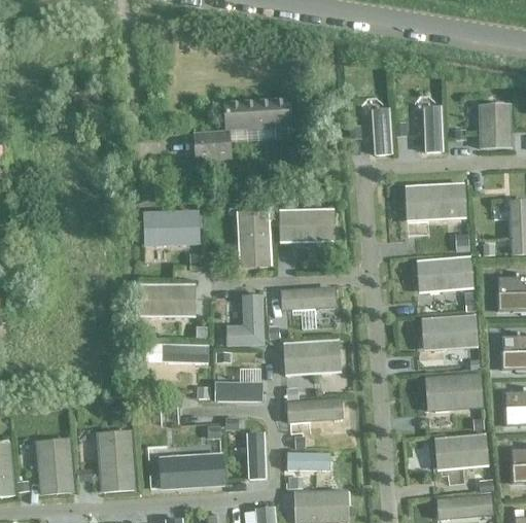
[(290,124),(289,101),(225,105),(226,128),(290,124)]
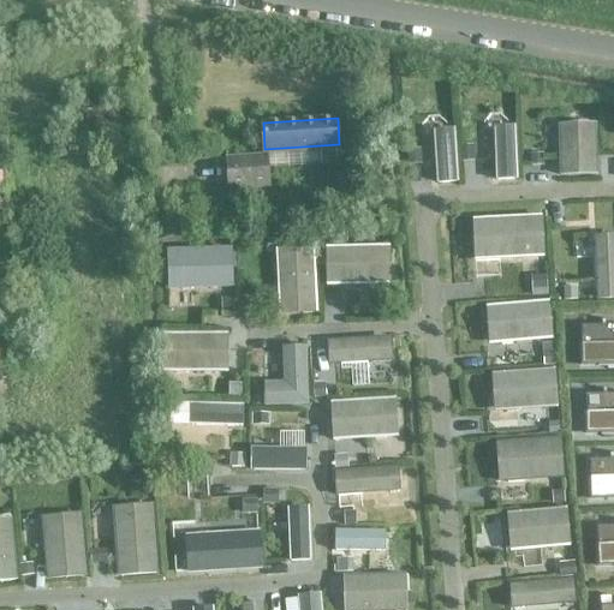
[(595,119),(558,120),(559,172),(596,171),(595,119)]
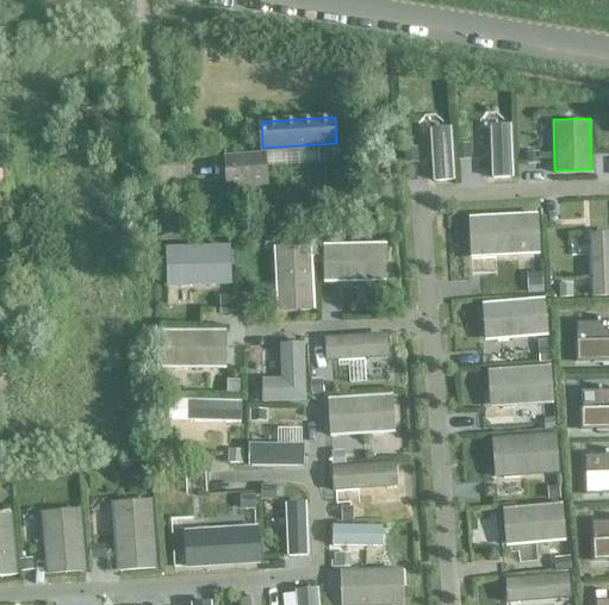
[(491,120),(490,122),(492,174),(510,173),(509,120),(491,120)]
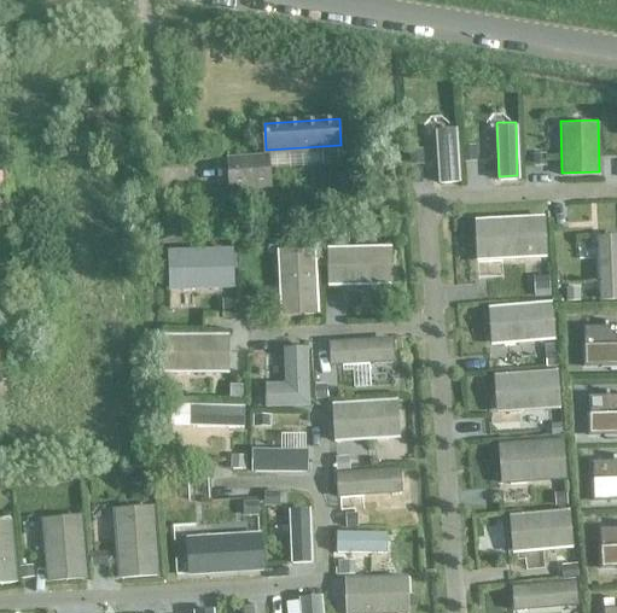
[(454,124),(436,126),(438,180),(458,179),(454,124)]
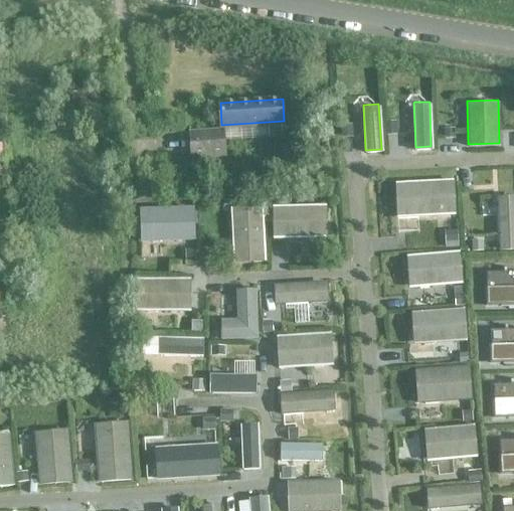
[(395,118),(384,119),(385,132),(396,131),(395,118)]
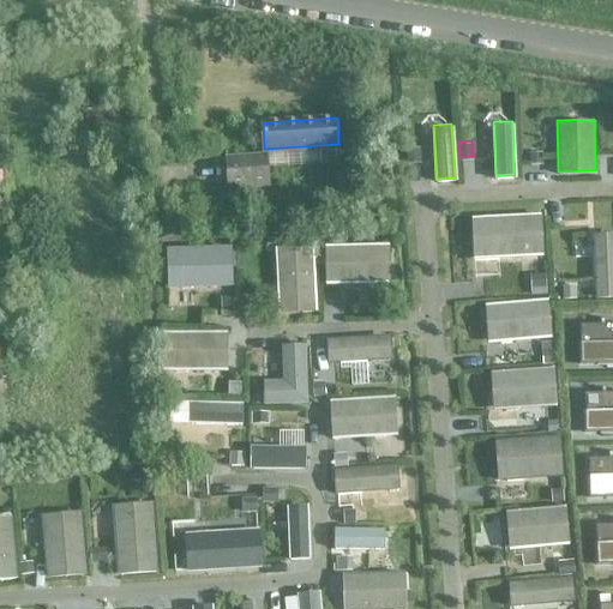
[(419,144),(406,145),(407,161),(421,160),(419,144)]
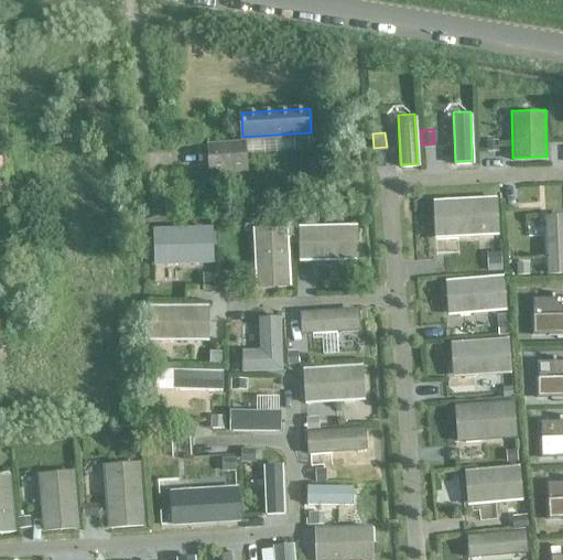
[(498,138),(486,138),(486,149),(499,149),(498,138)]
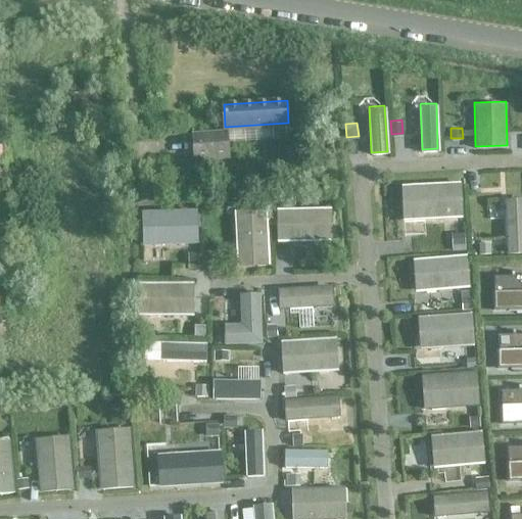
[(228,131),(193,134),(195,157),(230,154),(228,131)]
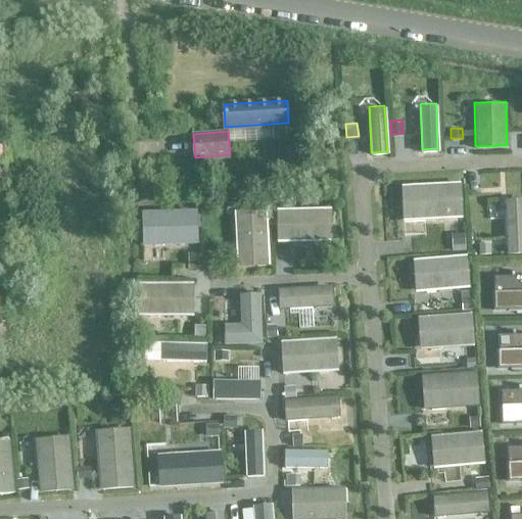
[(161,169),(147,170),(148,184),(161,183),(161,169)]
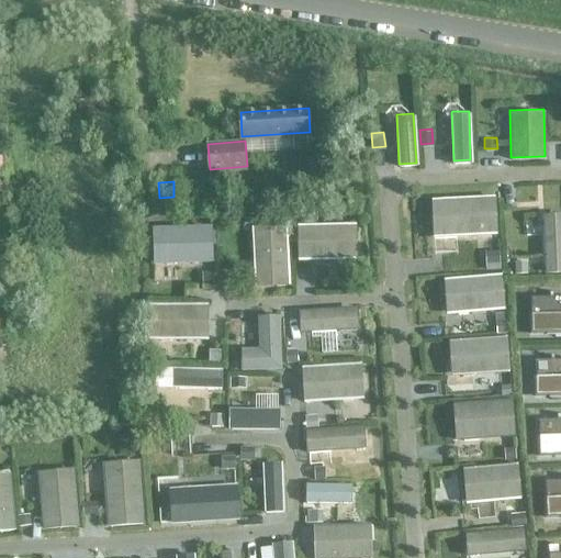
[(495,192),(447,196),(449,233),(497,231),(495,192)]
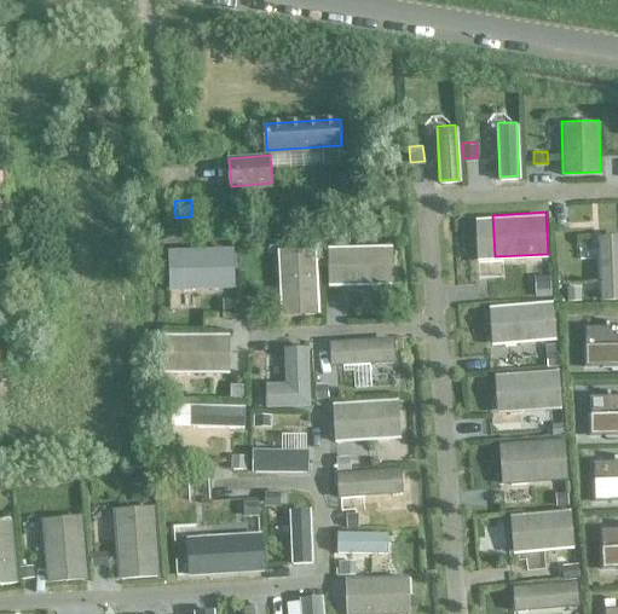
[(617,231),(598,232),(600,297),(617,296),(617,231)]
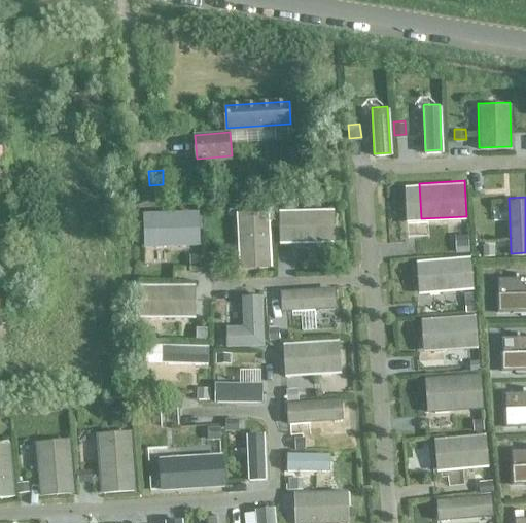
[(334,206),(278,208),(278,210),(278,222),(278,241),(334,240),(334,206)]
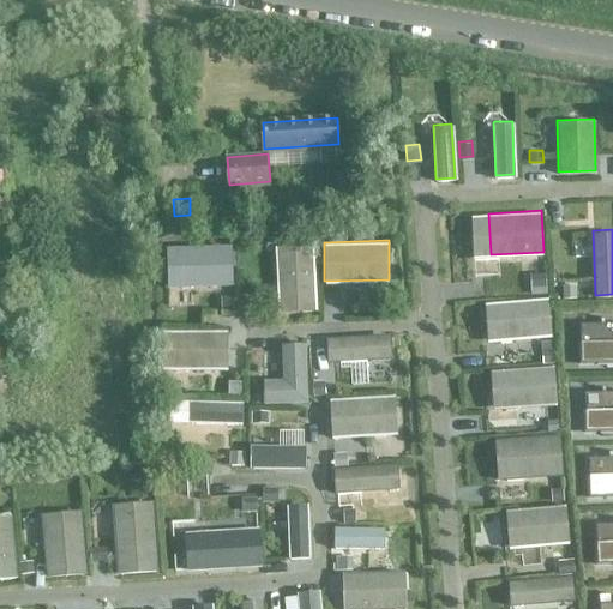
[(312,242),(275,243),(277,296),(314,295),(312,242)]
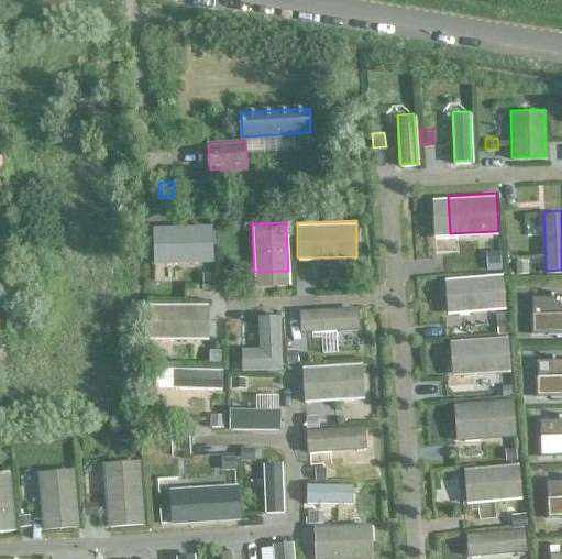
[(211,223),(163,225),(164,260),(212,258),(211,223)]
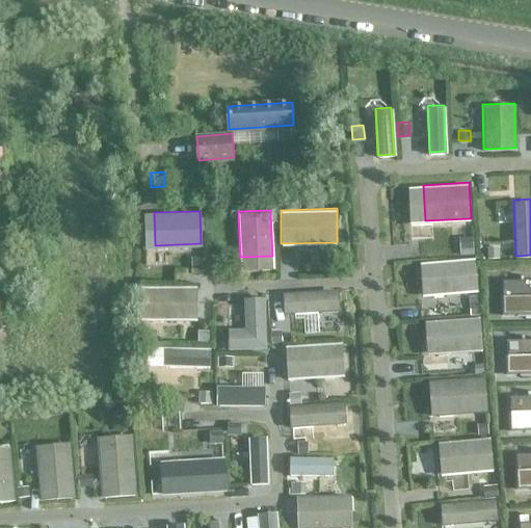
[(473,234),(459,235),(460,246),(473,245),(473,234)]
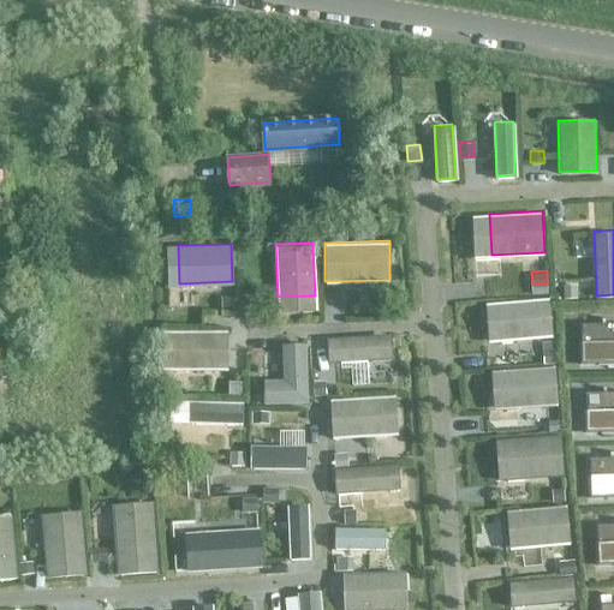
[(13,275),(0,275),(0,295),(15,294),(13,275)]
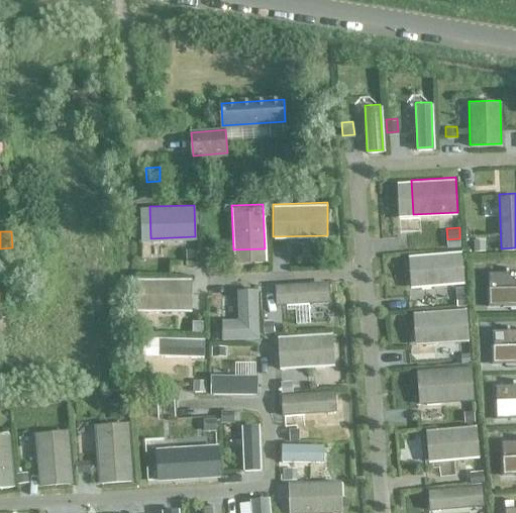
[(212,233),(201,233),(201,246),(212,246),(212,233)]
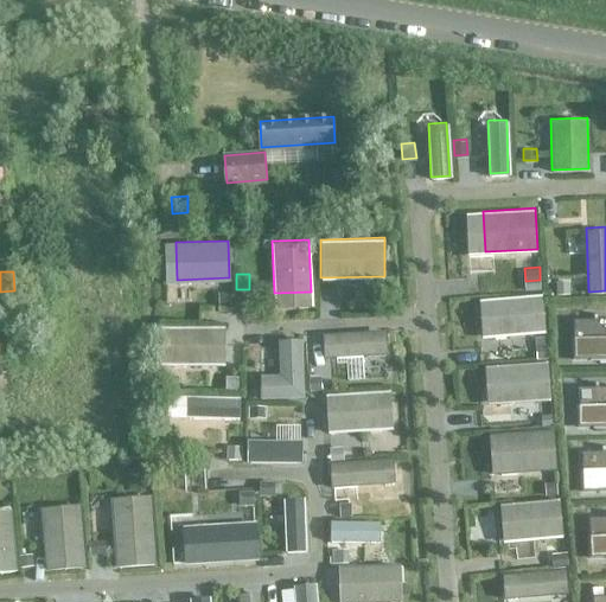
[(565,280),(552,281),(552,293),(565,292),(565,280)]
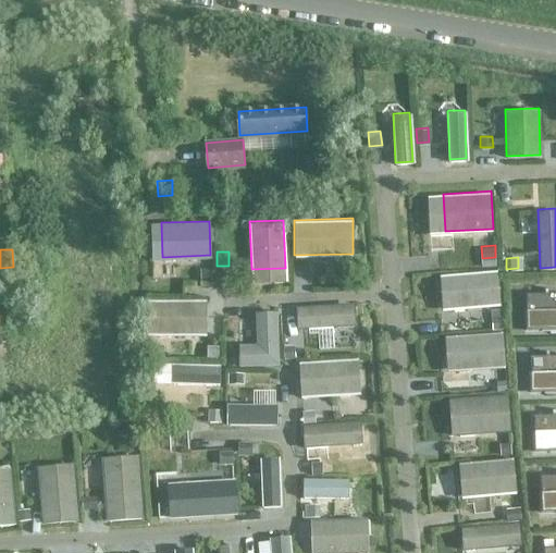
[(210,266),(199,267),(200,279),(211,278),(210,266)]
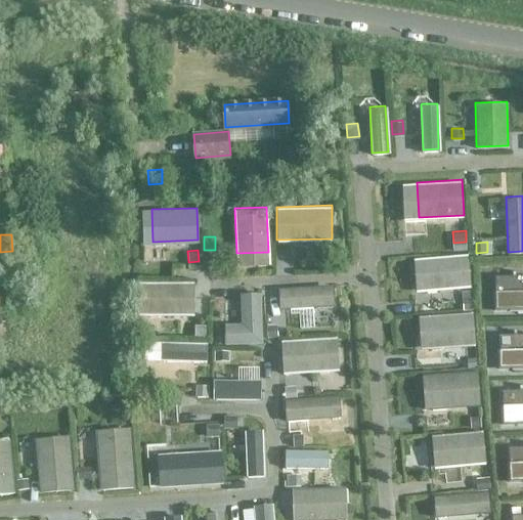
[(468,253),(423,257),(426,289),(471,285),(468,253)]
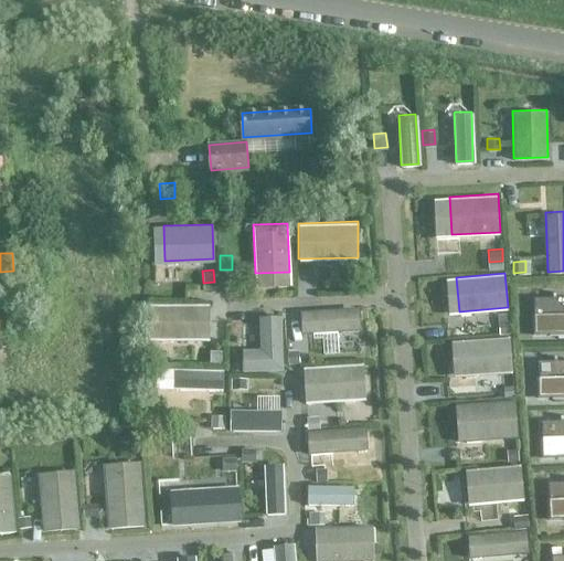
[(563,295),(535,296),(535,334),(563,332),(563,295)]
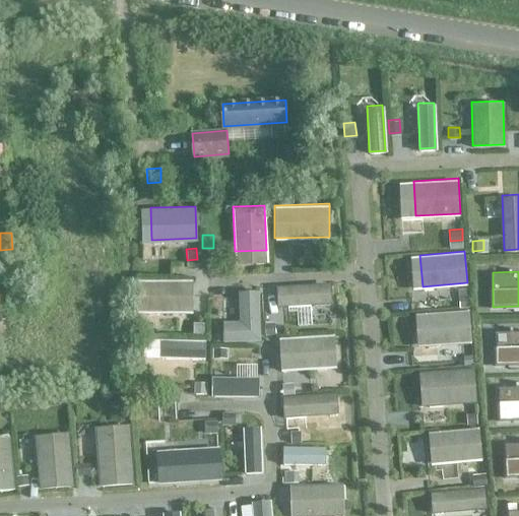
[(191,278),(147,279),(147,310),(192,311),(191,278)]
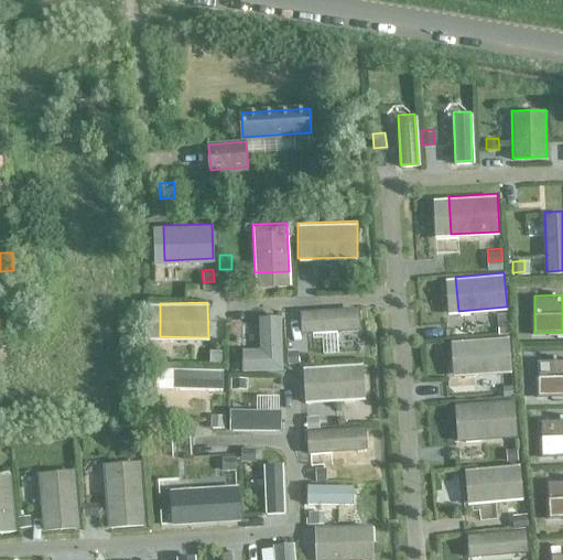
[(357,305),(299,309),(301,331),(359,326),(357,305)]
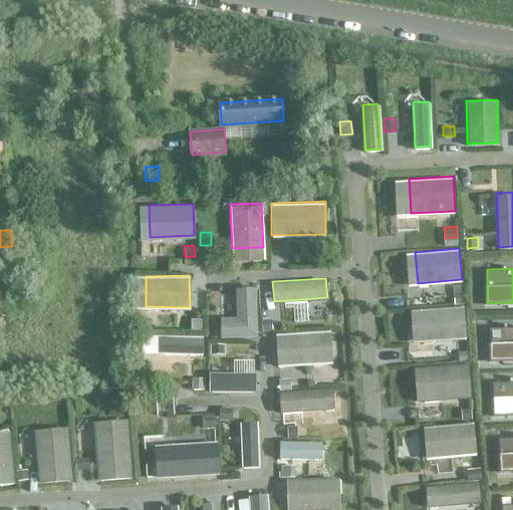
[(464,283),(453,284),(455,302),(466,302),(464,283)]
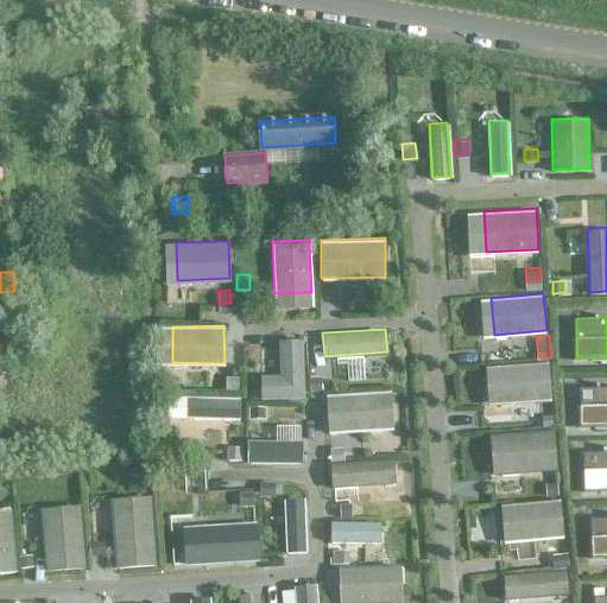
[(282,374),(263,375),(263,398),(304,397),(303,340),(280,341),(282,374)]
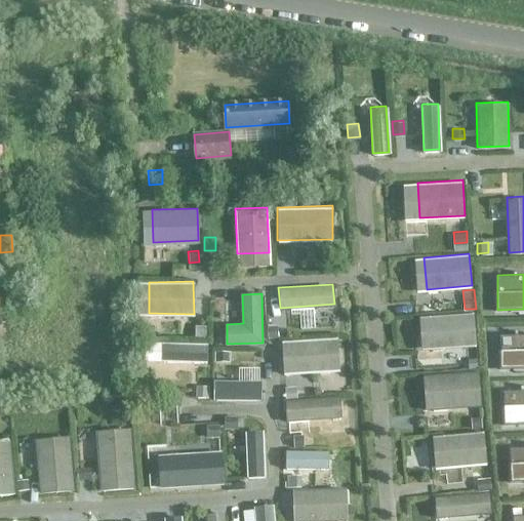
[(474,312),(429,315),(431,346),(476,344),(474,312)]
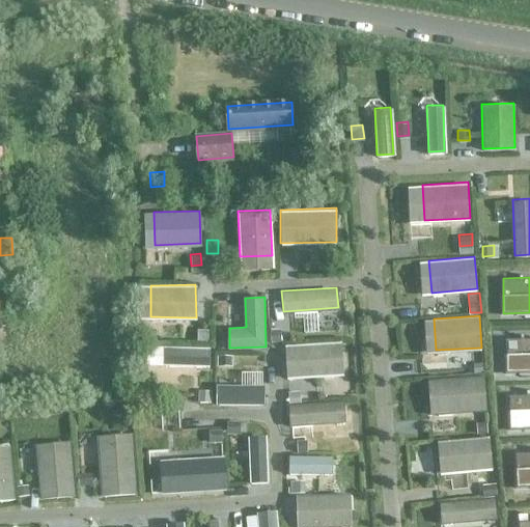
[(207,326),(197,325),(197,337),(207,337),(207,326)]
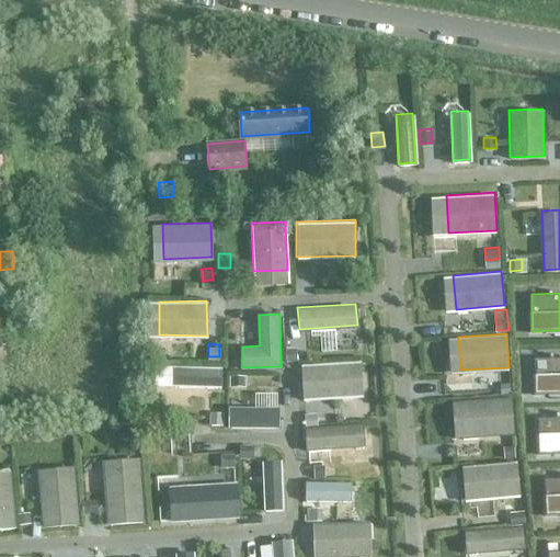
[(296,347),(285,348),(286,359),(297,359),(296,347)]
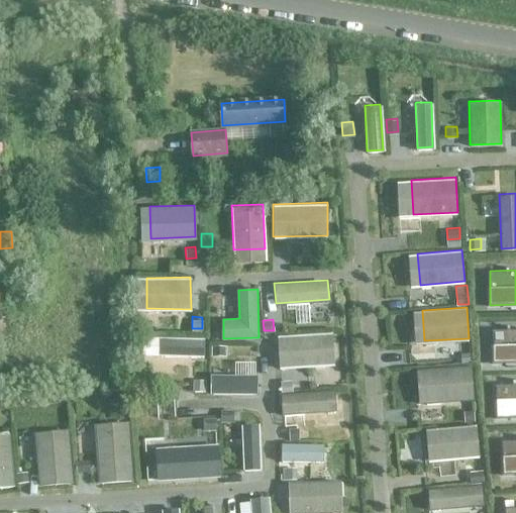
[(515,327),(493,328),(494,363),(515,362),(515,327)]
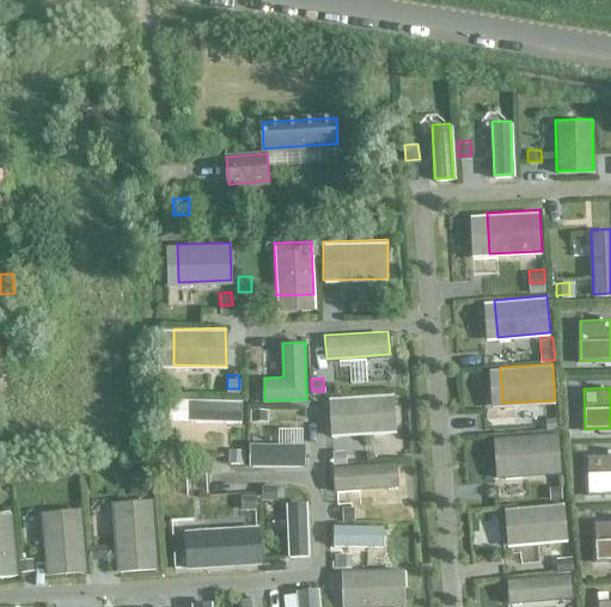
[(380,393),(328,397),(330,434),(383,430),(380,393)]
